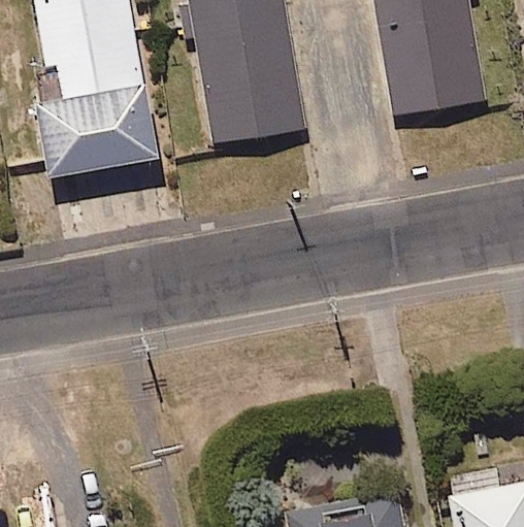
[(159,158),(127,0),(33,0),(47,70),(59,68),(65,102),(39,107),(54,178),(159,158)]
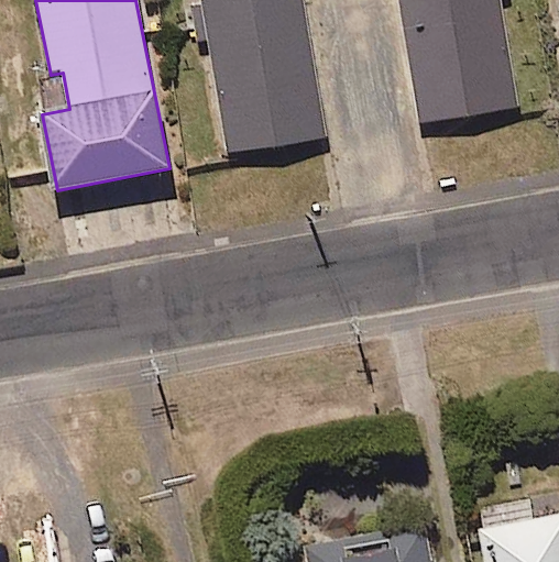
[(324,138),(300,0),(198,0),(223,154),(324,138)]
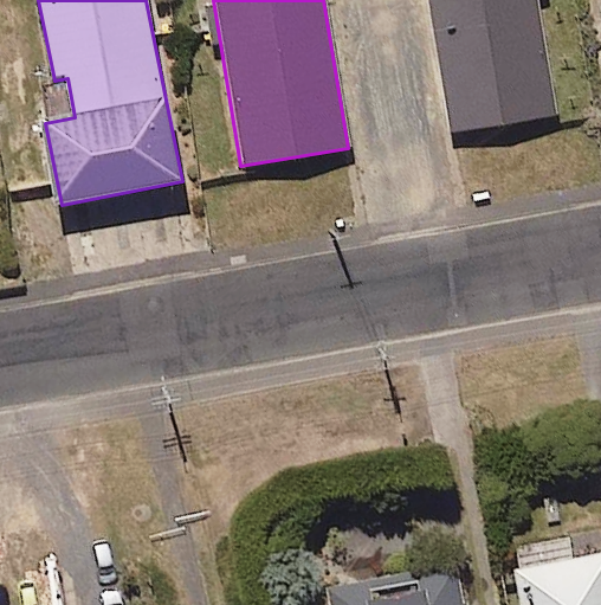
[(554,115),(534,0),(428,0),(452,133),(554,115)]
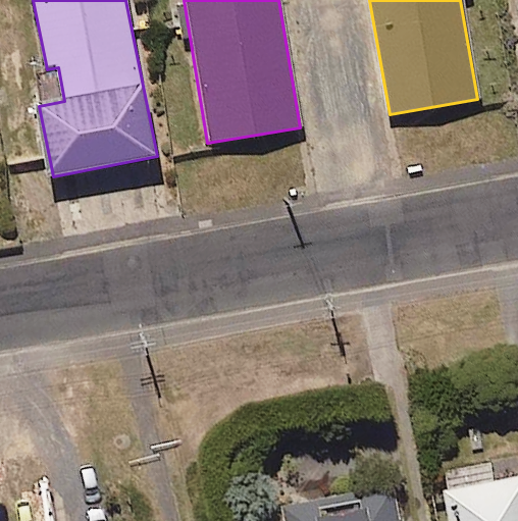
[(517,520),(517,478),(445,490),(450,520),(517,520)]
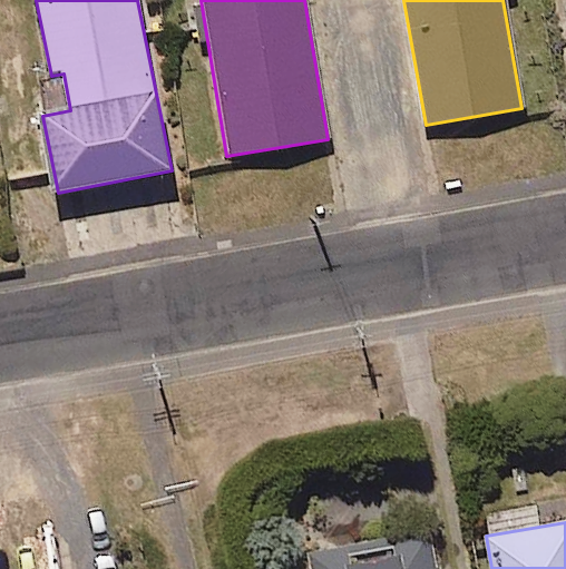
[(432,568),(426,533),(311,556),(313,568),(432,568)]
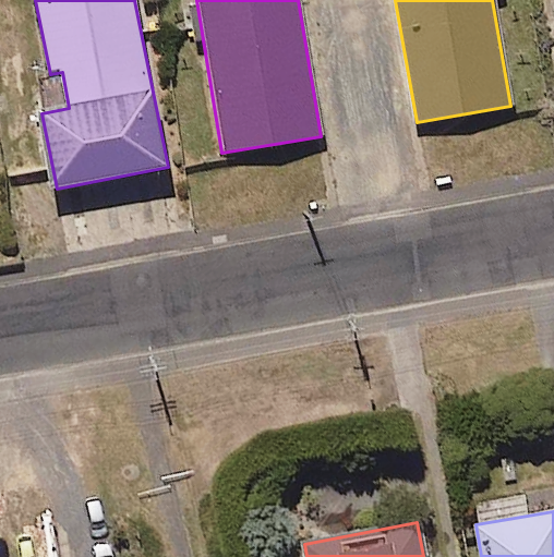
All buildings are outlined.
